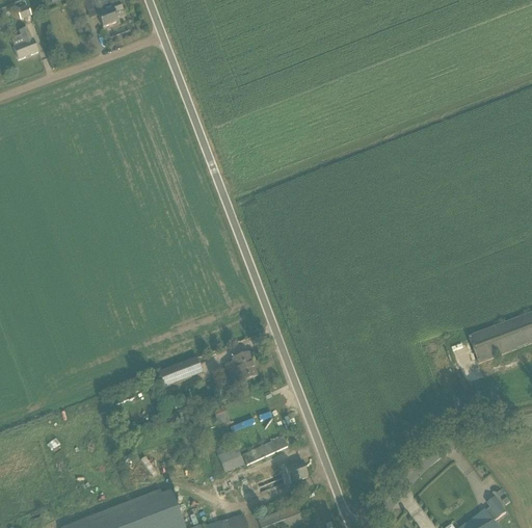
[(83,0),(89,15),(89,16),(90,16),(89,14),(97,10),(103,25),(118,19),(116,15),(114,10),(122,8),(123,7),(120,0),(110,3),(109,1),(106,1),(103,1),(102,0),(83,0)]
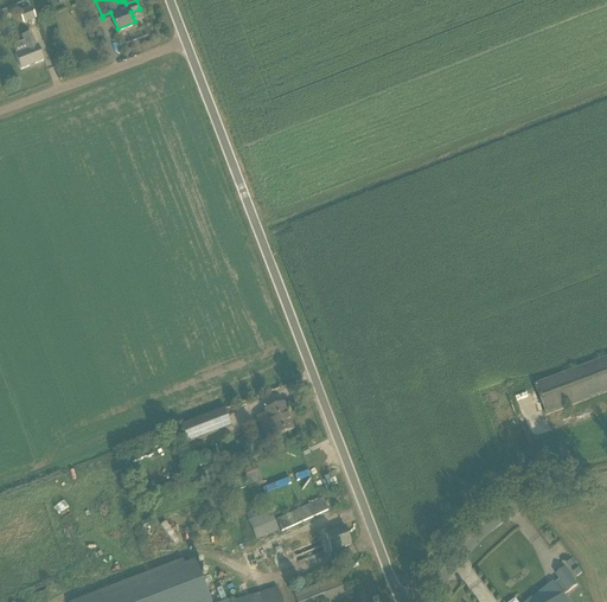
[(31,5),(19,10),(24,21),(36,17),(31,5)]
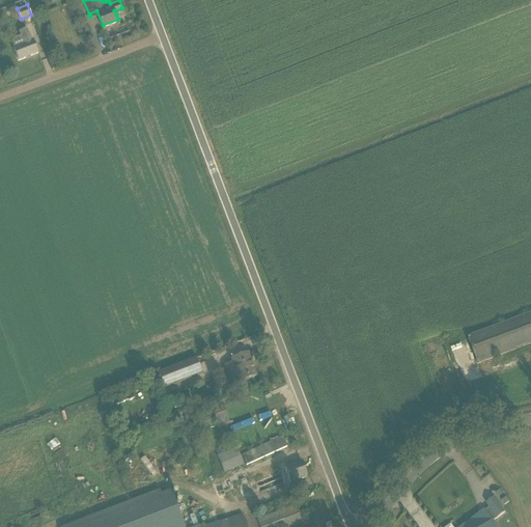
[(20,33),(10,36),(14,44),(15,48),(19,57),(37,50),(34,39),(33,36),(31,37),(28,29),(26,25),(18,28),(20,33)]
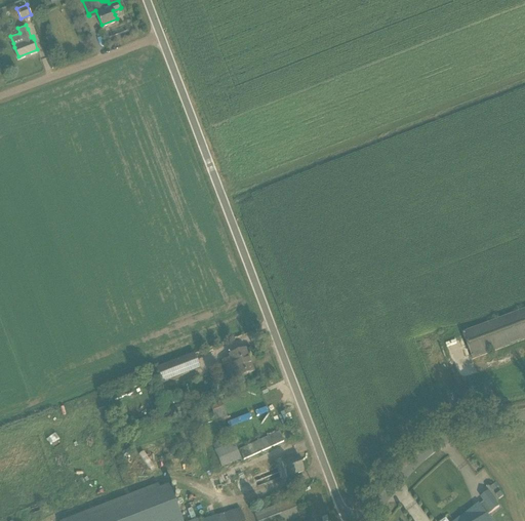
[(524,307),(462,331),(472,356),(524,335),(524,307)]
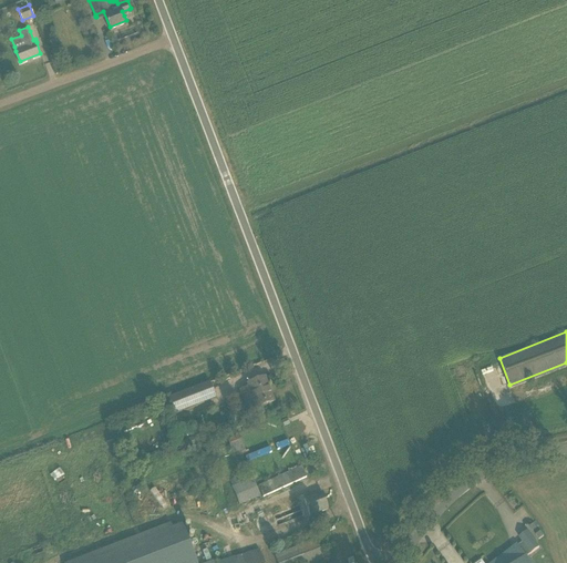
[(244,389),(240,390),(245,405),(247,409),(257,405),(263,402),(274,399),(264,375),(254,378),(247,380),(248,384),(243,386),(244,389)]
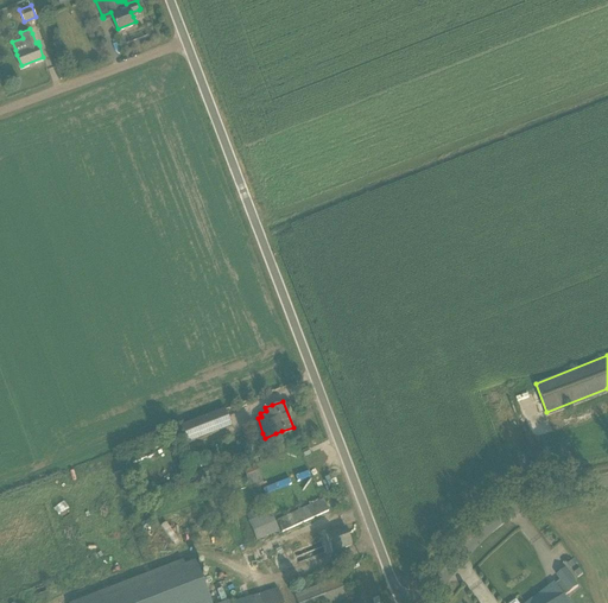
[(178,423),(185,440),(230,424),(223,405),(178,423)]
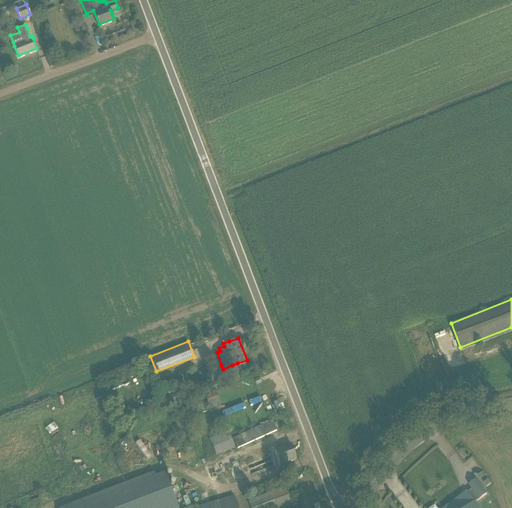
[(162,396),(166,404),(185,396),(181,388),(162,396)]
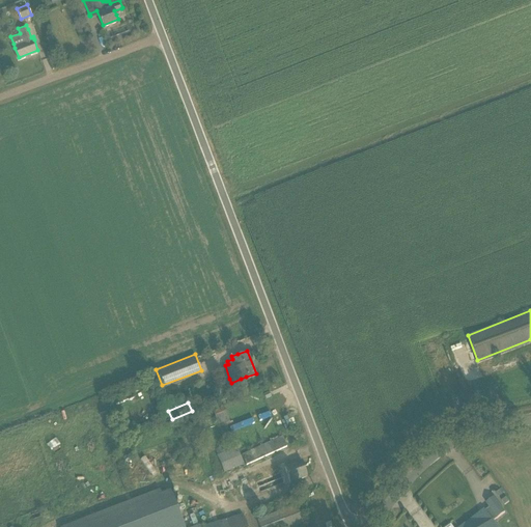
[(212,407),(219,424),(230,420),(223,403),(212,407)]
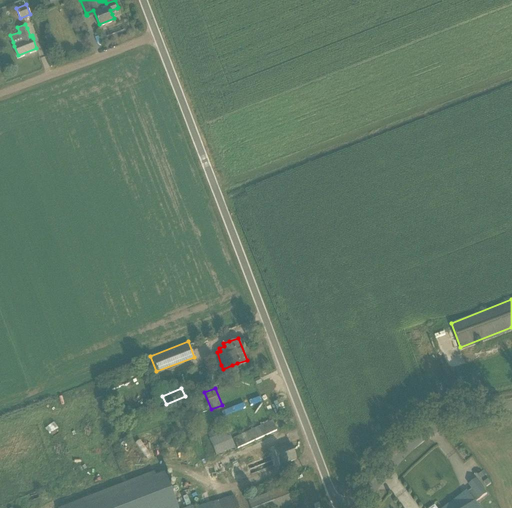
[(232,434),(237,445),(246,441),(276,428),(272,418),(232,434)]
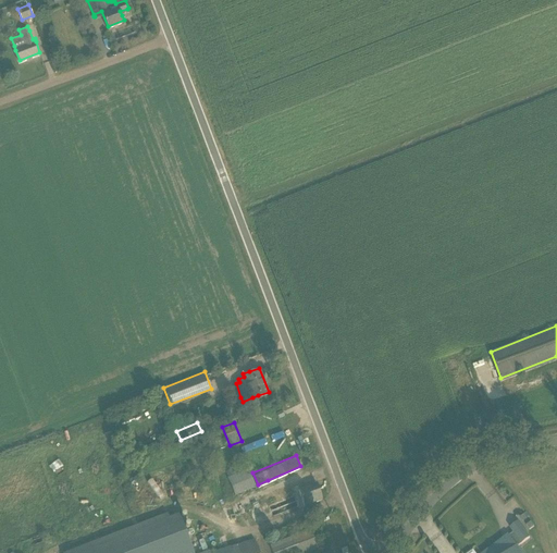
[(248,505),(255,523),(322,496),(316,479),(301,484),(299,480),(274,490),(276,495),(248,505)]
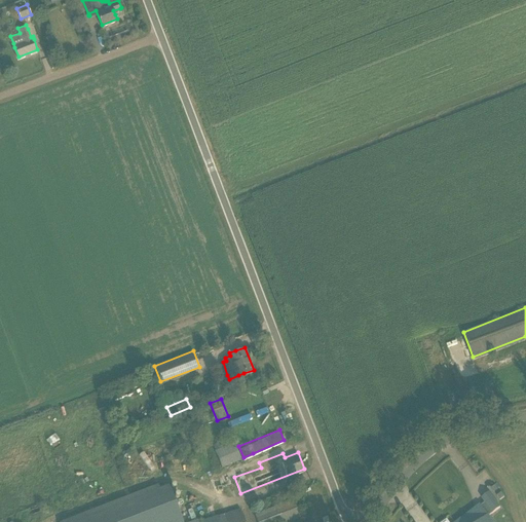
[(59,520),(60,521),(173,521),(171,517),(181,514),(168,482),(159,485),(158,481),(59,520)]
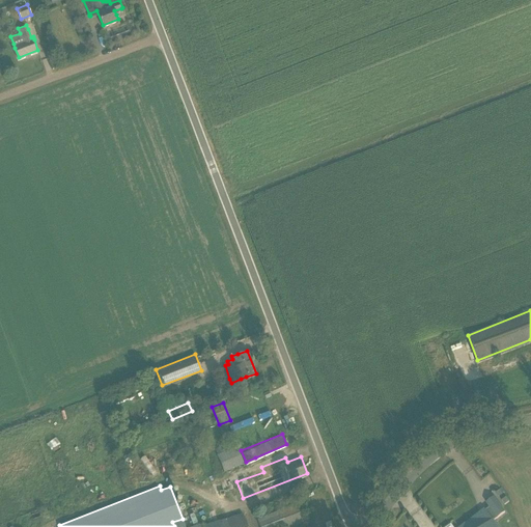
[(457,526),(499,526),(493,518),(505,509),(494,494),(486,500),(490,504),(485,507),(484,506),(457,526)]
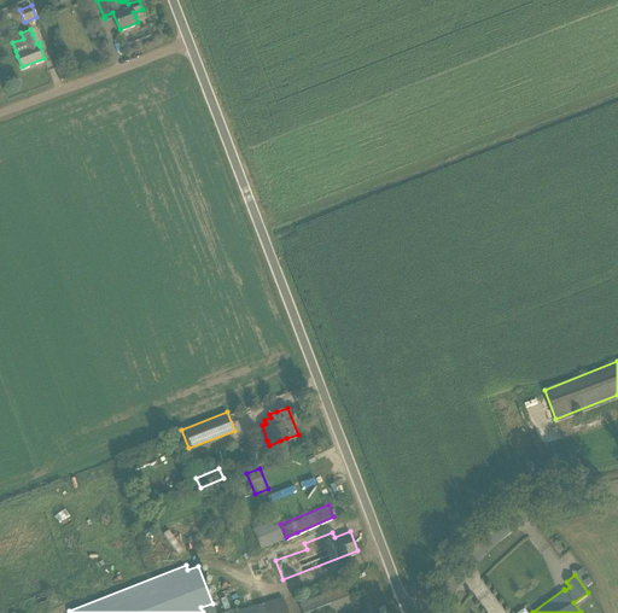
[(299,602),(303,612),(330,612),(353,605),(344,584),(299,602)]
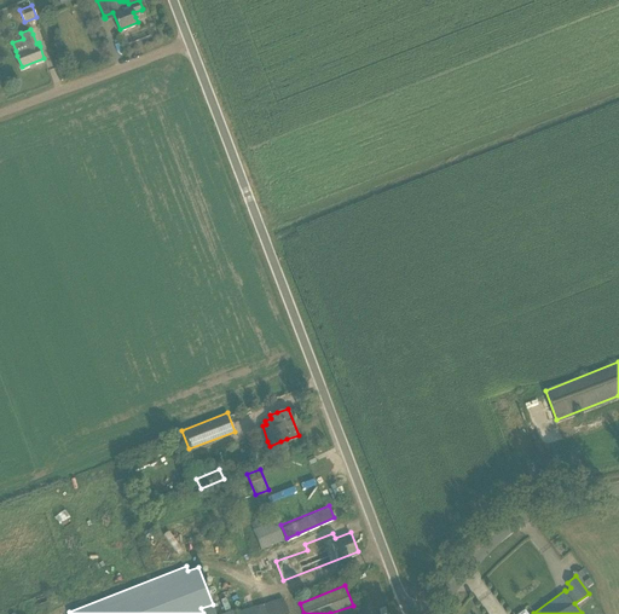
[(289,613),(283,596),(236,610),(237,613),(289,613)]
